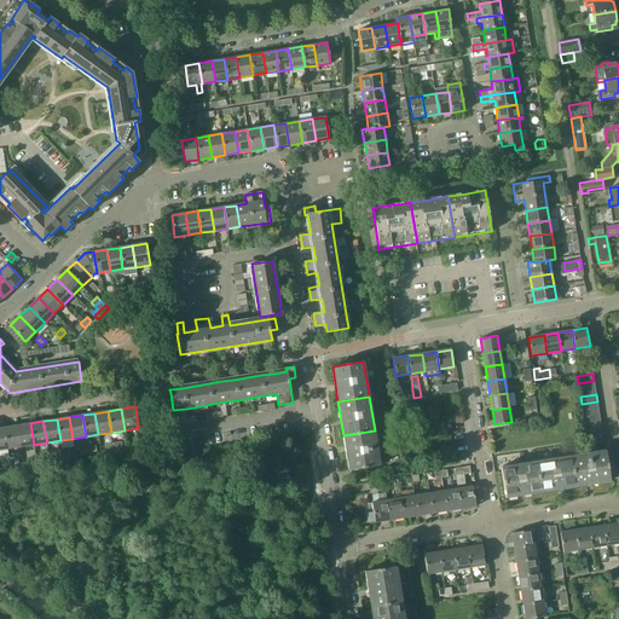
[(17,426),(21,447),(34,445),(30,423),(17,426)]
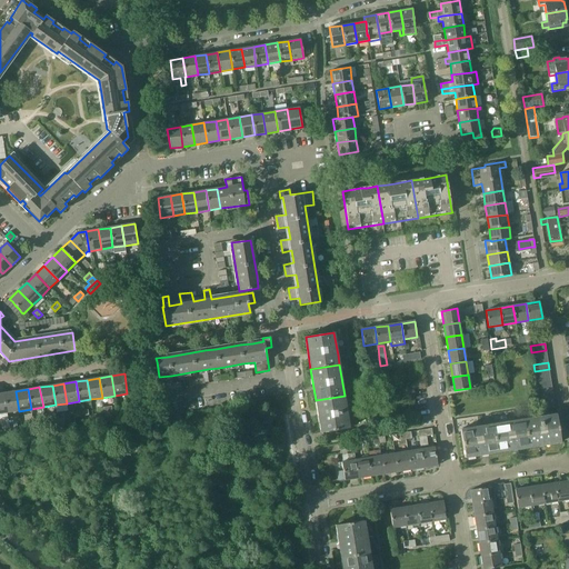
[(16,391),(5,393),(7,412),(19,411),(16,391)]
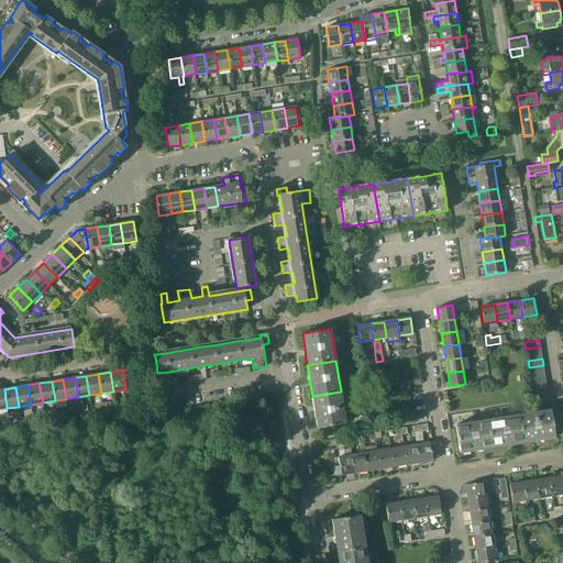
[(341,392),(312,396),(318,428),(345,423),(341,392)]
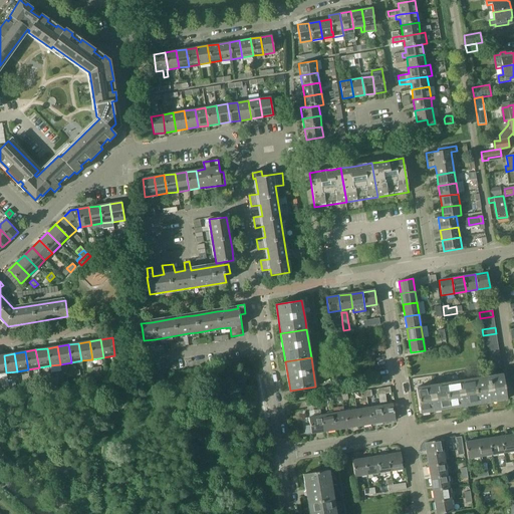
[(501,362),(487,364),(488,370),(501,368),(501,362)]
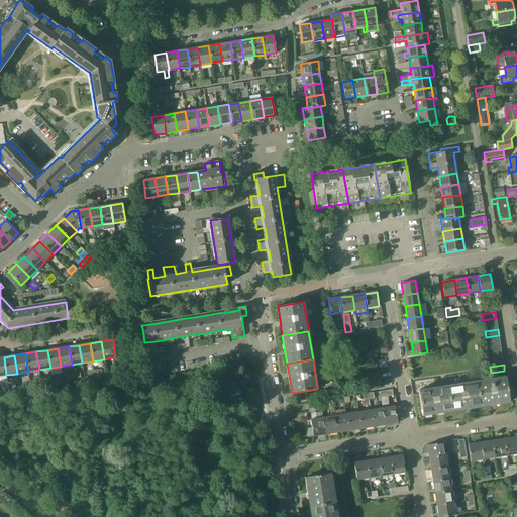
[(477,381),(481,407),(510,402),(505,377),(477,381)]
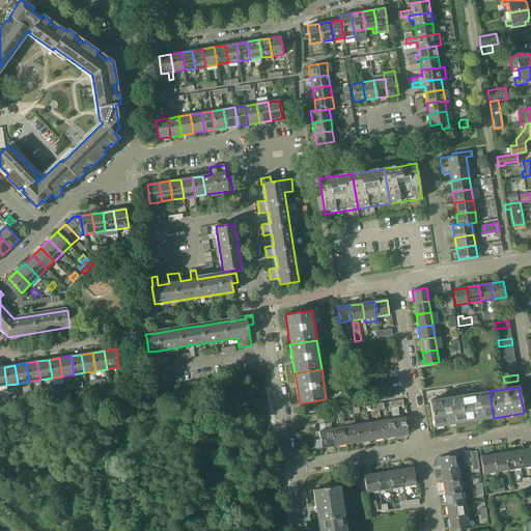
[(464,422),(494,418),(490,391),(459,396),(464,422)]
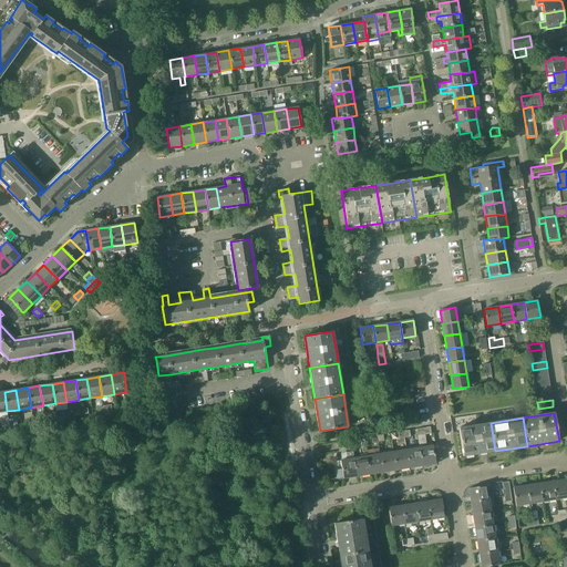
[(463,456),(495,451),(491,423),(459,428),(463,456)]
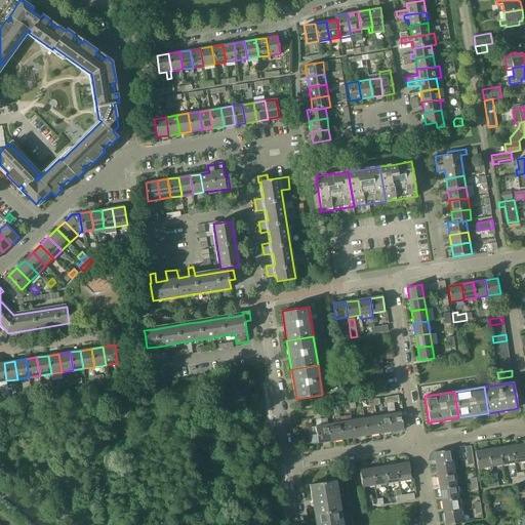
[(391,432),(396,431),(404,430),(401,412),(395,413),(394,402),(399,401),(398,396),(386,398),(389,414),(391,432)]
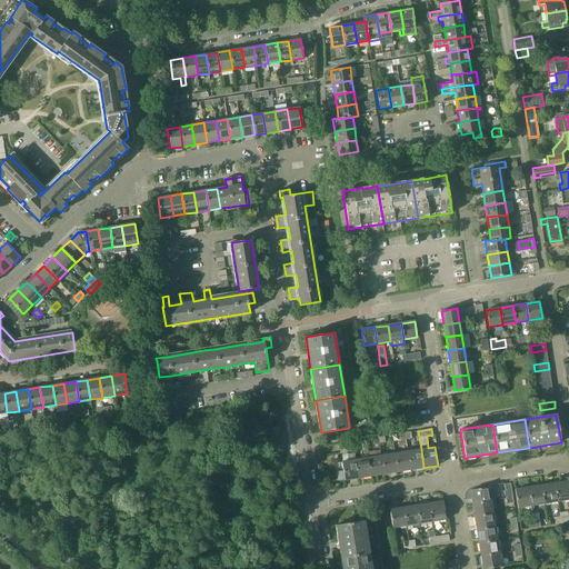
[(353,448),(352,441),(339,443),(340,450),(353,448)]
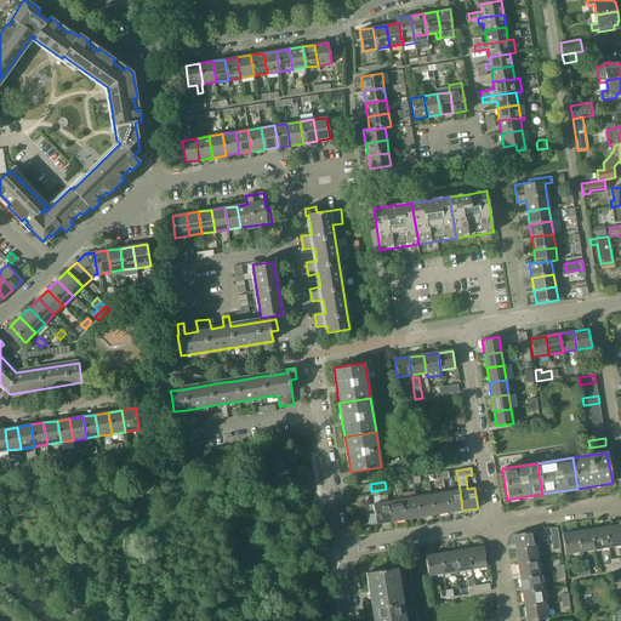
[(449,512),(462,511),(460,490),(445,493),(449,512)]
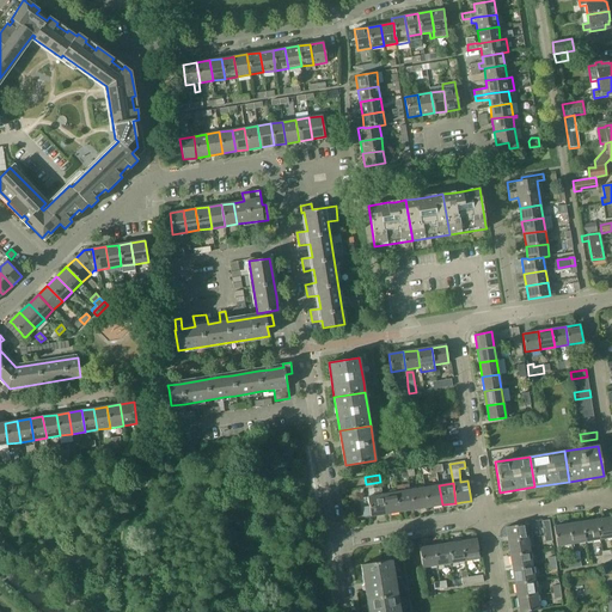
[(427,507),(442,505),(439,485),(424,488),(427,507)]
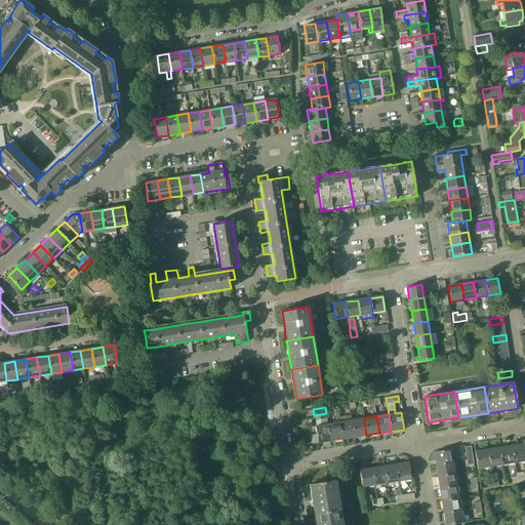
[(318,443),(330,441),(328,425),(327,418),(321,419),(322,426),(315,427),(318,443)]
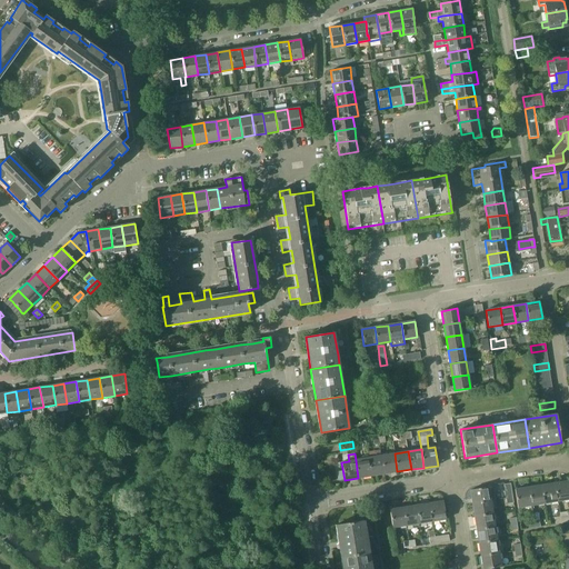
[(395,453),(381,456),(385,473),(397,471),(395,453)]
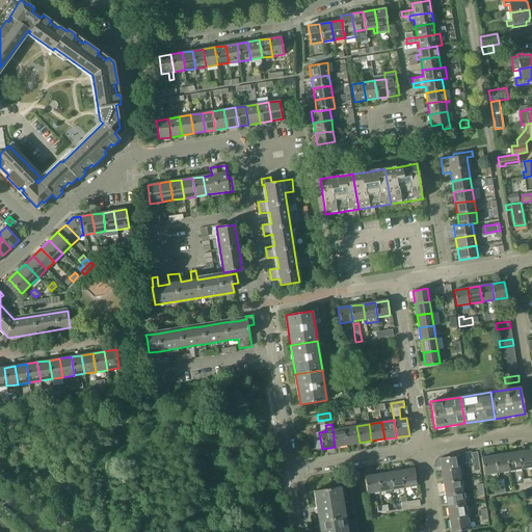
[(347,445),(360,443),(356,426),(344,428),(347,445)]
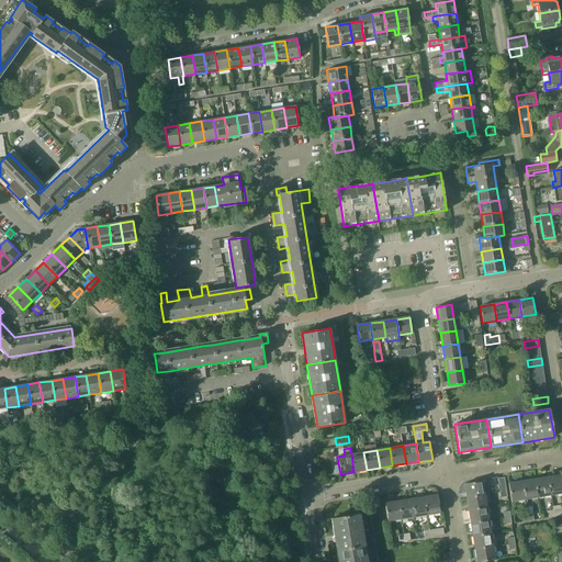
[(353,472),(367,470),(363,452),(351,454),(353,472)]
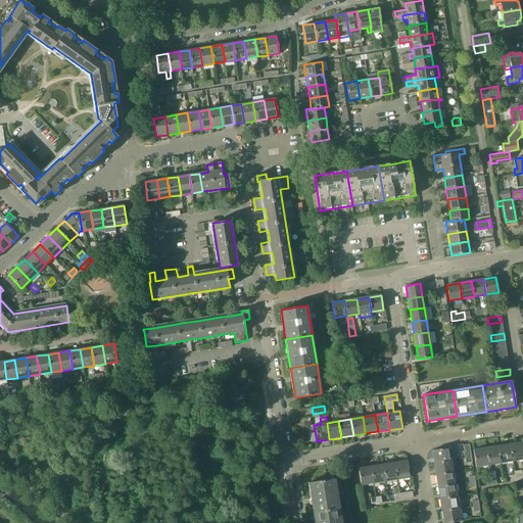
[(522,446),(522,442),(510,444),(512,461),(522,459),(522,446)]
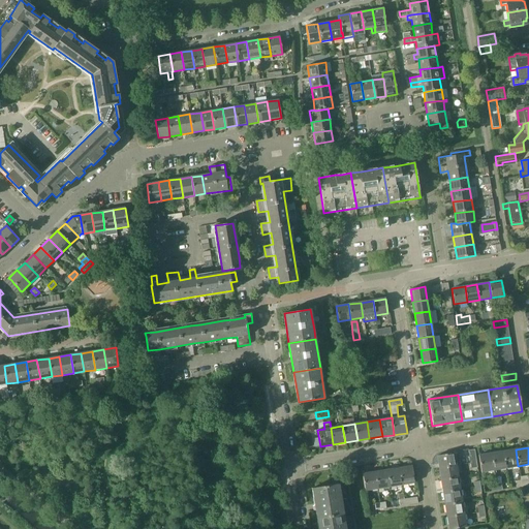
[(503,452),(506,468),(518,466),(516,449),(503,452)]
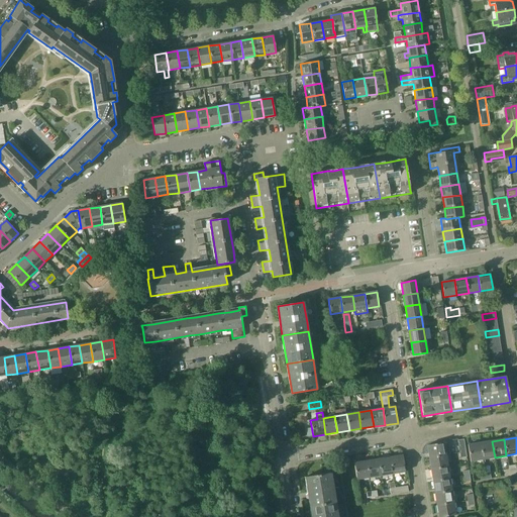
[(492,441),(480,443),(483,459),(495,457),(492,441)]
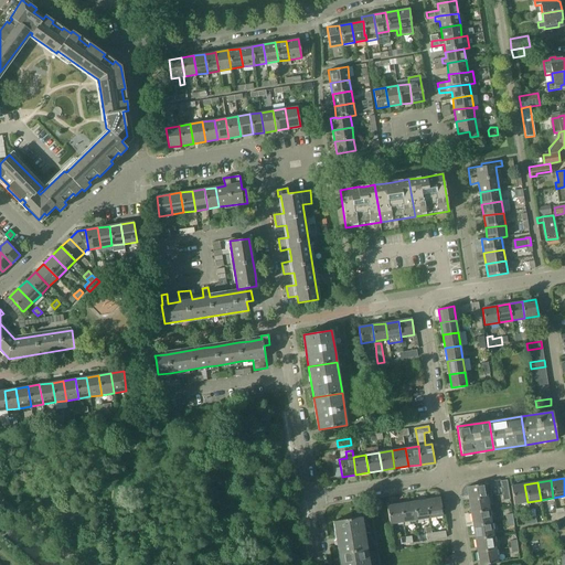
[(467,487),(469,500),(487,498),(484,483),(467,487)]
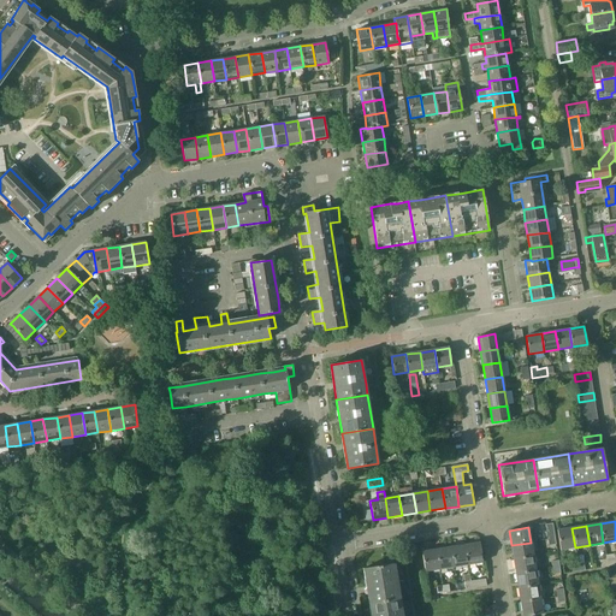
[(575,548),(572,528),(557,531),(561,550),(575,548)]
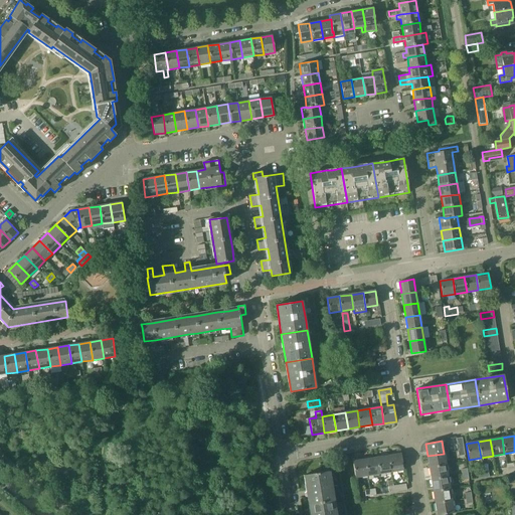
[(381,456),(381,457),(377,457),(379,474),(391,472),(389,456),(388,456),(388,454),(381,456)]
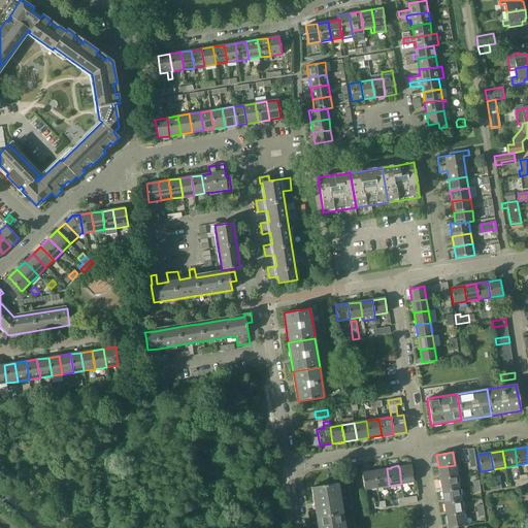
[(411,465),(399,467),(401,484),(414,482),(411,465)]
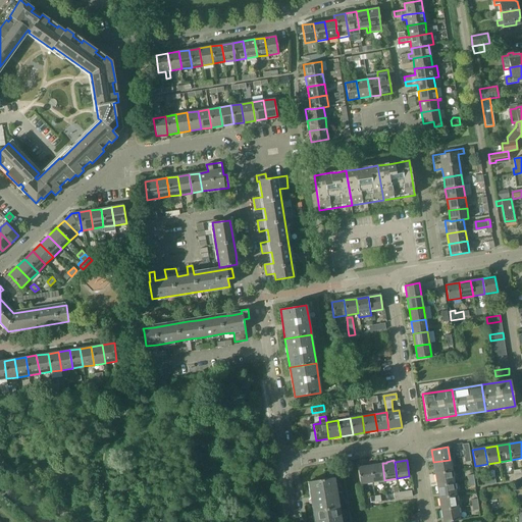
[(433,462),(435,474),(452,471),(450,460),(433,462)]
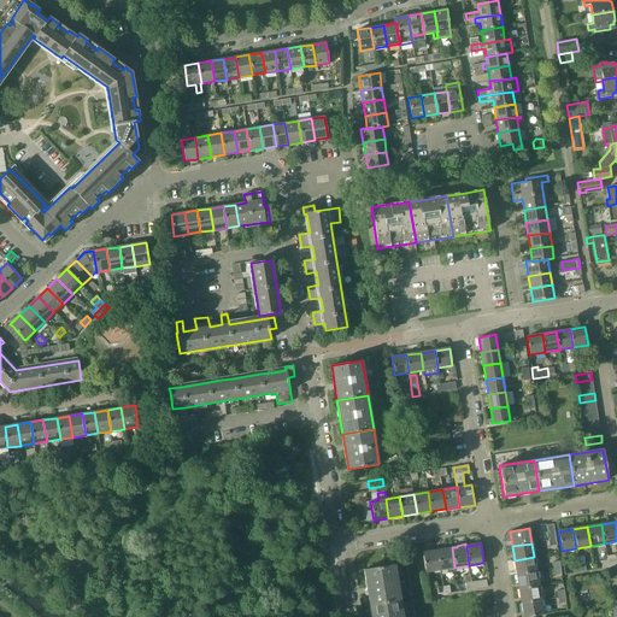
[(440,570),(454,568),(452,547),(438,550),(440,570)]
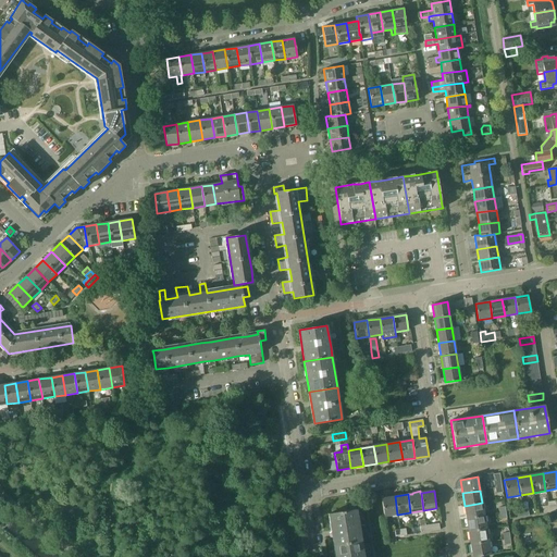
[(395,496),(383,498),(382,498),(384,517),(397,515),(395,496)]
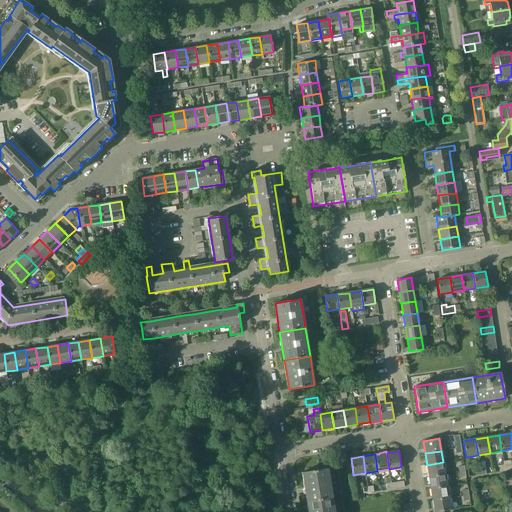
[(503,461),(504,465),(505,471),(511,469),(511,463),(511,464),(511,460),(503,461)]
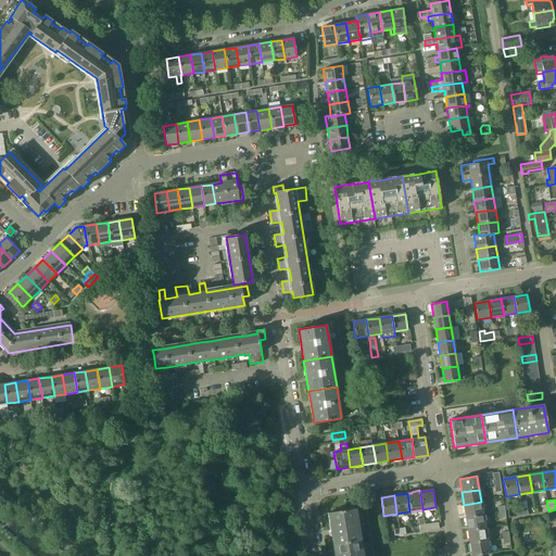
[(464,505),(466,518),(483,515),(481,502),(464,505)]
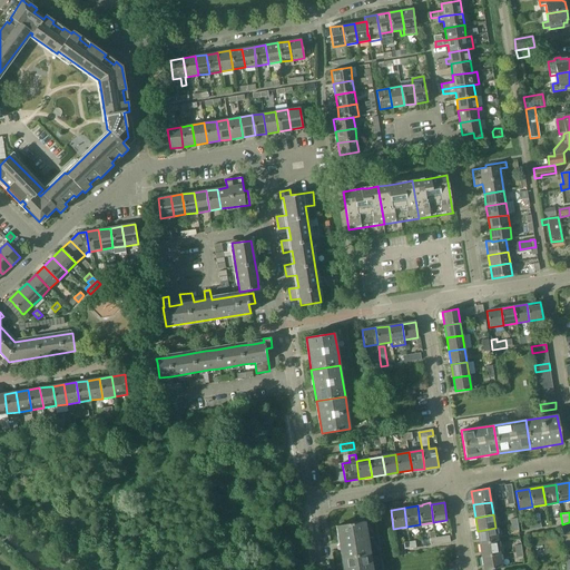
[(336,527),(341,558),(370,553),(364,522),(336,527)]
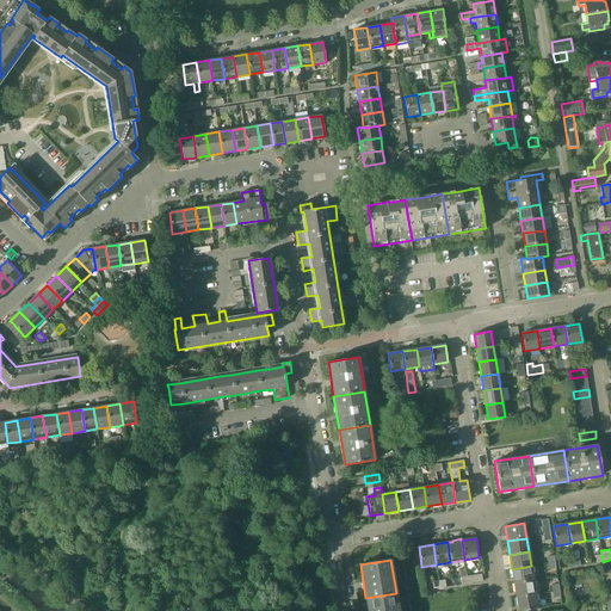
[(602,573),(610,572),(610,563),(600,566),(602,573)]
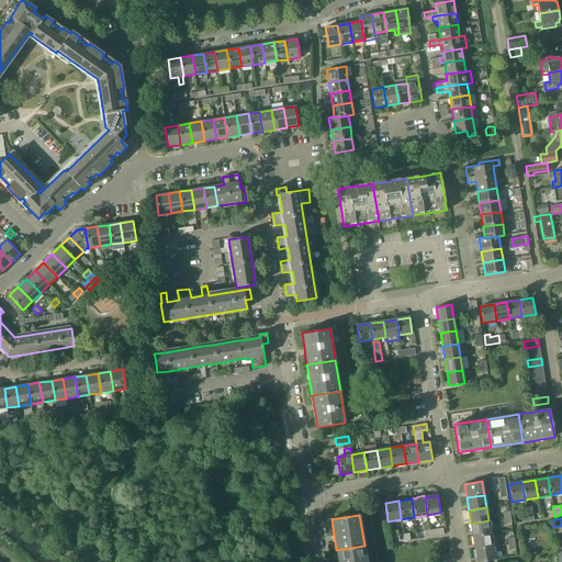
[(471,524),(473,537),(491,534),(489,520),(471,524)]
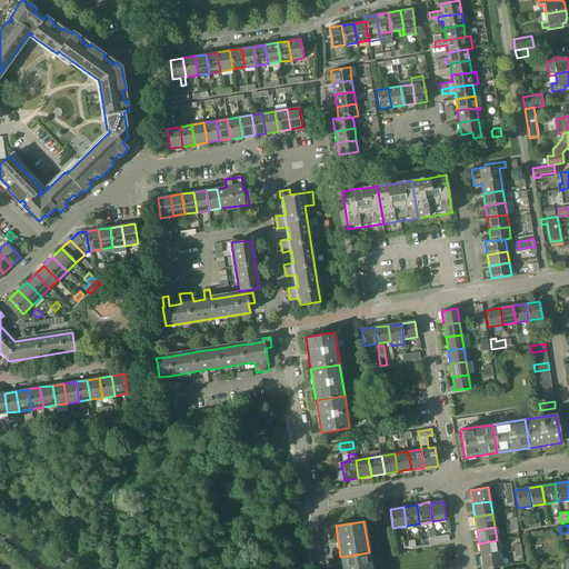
[(479,543),(481,557),(499,553),(497,540),(479,543)]
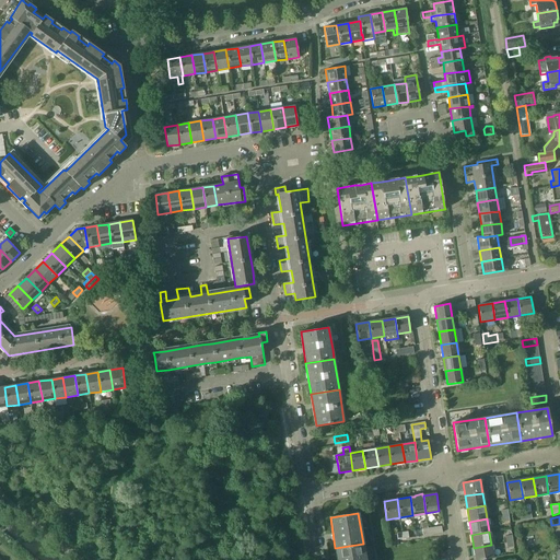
[(335,548),(337,559),(365,559),(363,544),(335,548)]
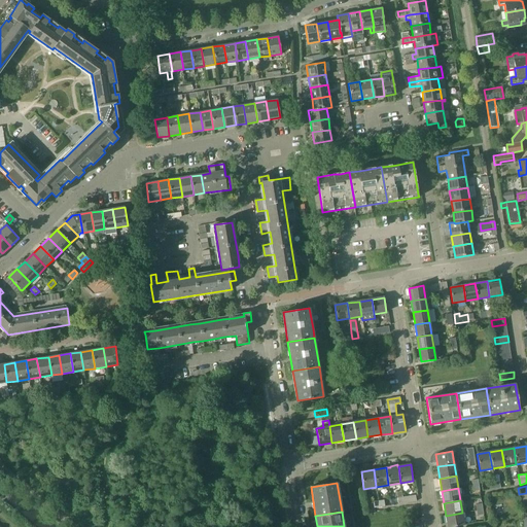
[(446,516),(447,526),(450,526),(464,525),(462,513),(446,516)]
